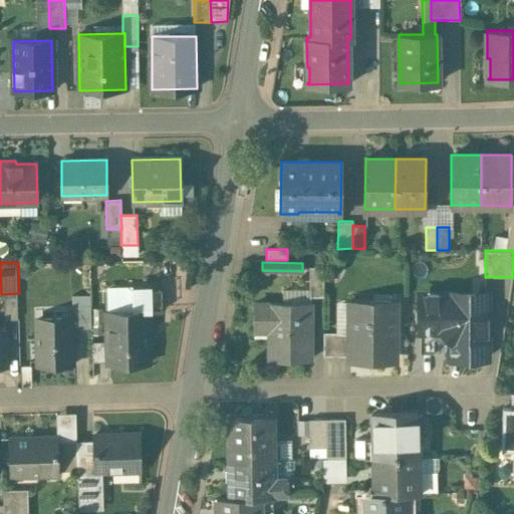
[(323,267),(309,267),(309,296),(323,297),(323,267)]
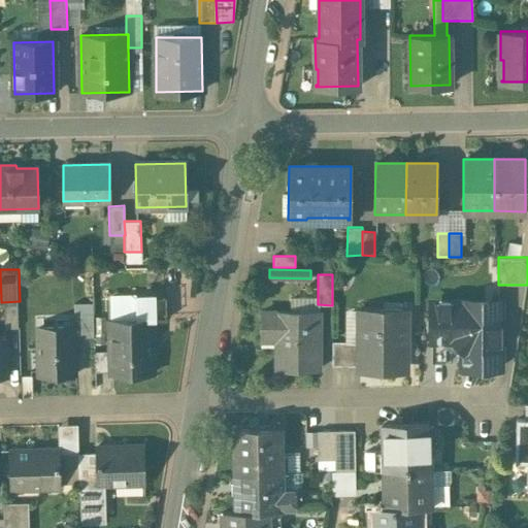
[(166,296),(135,297),(136,319),(151,319),(152,319),(166,319),(166,296)]
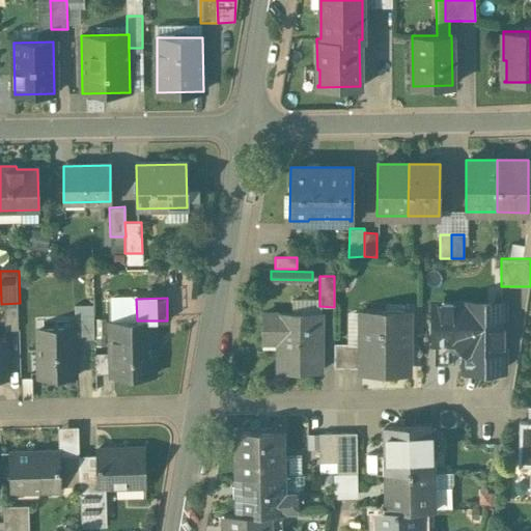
[(503,303),(435,303),(434,342),(448,342),(465,342),(465,369),(504,369),(503,303)]
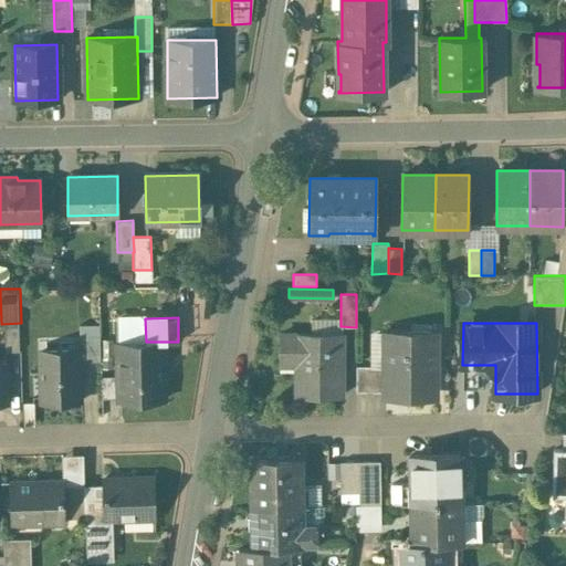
[(19,326),(6,326),(6,352),(19,352),(19,326)]
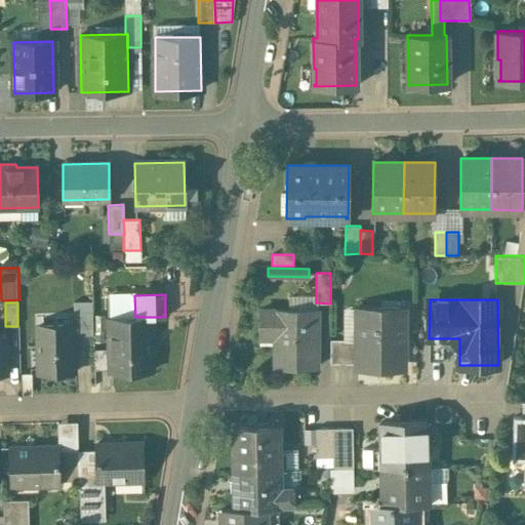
[(404,308),(357,307),(357,339),(356,364),(356,365),(404,365),(404,308)]
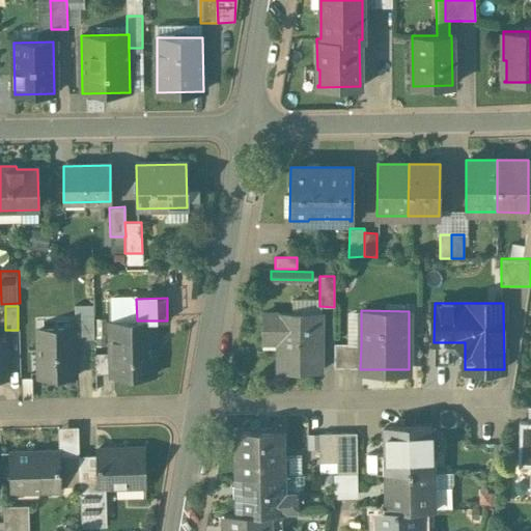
[(320,312),(279,312),(279,313),(262,313),(261,336),(279,336),(278,370),(319,371),(320,312)]
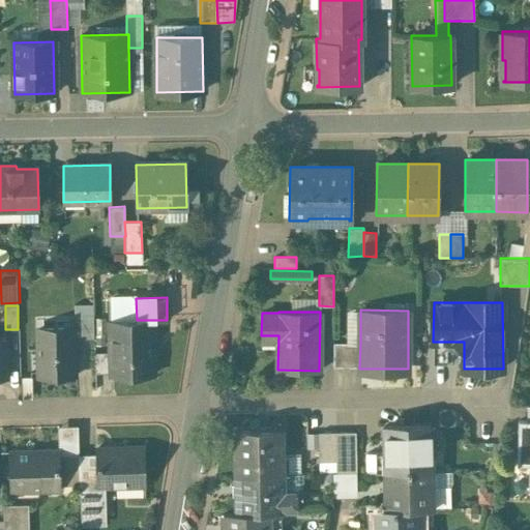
[(93,315),(75,316),(75,325),(76,325),(76,340),(93,340),(93,315)]
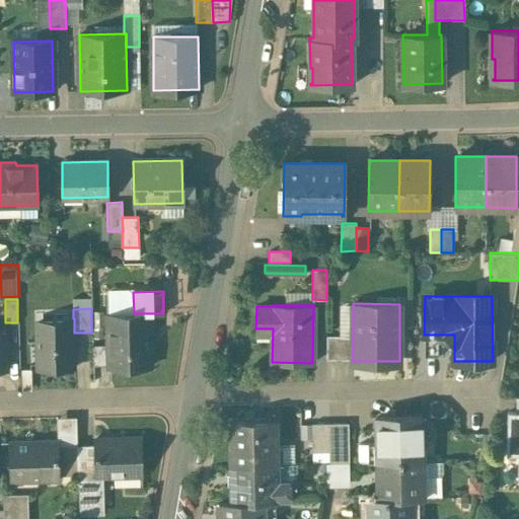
[(134,313),(107,314),(108,368),(150,367),(148,313),(134,313)]
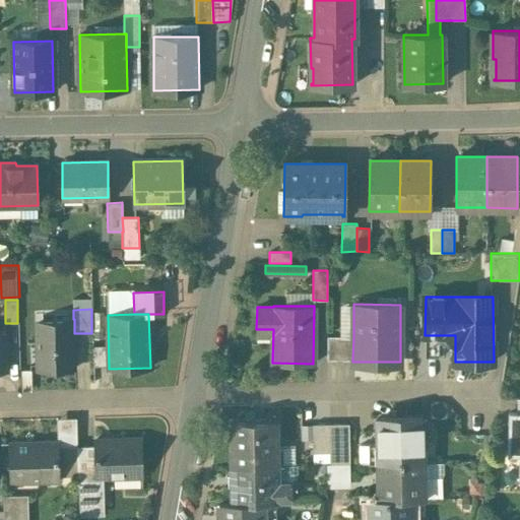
[(54,324),(34,325),(35,342),(38,342),(39,366),(55,365),(56,371),(72,370),(71,333),(74,333),(74,319),(73,319),(54,320),(54,324)]
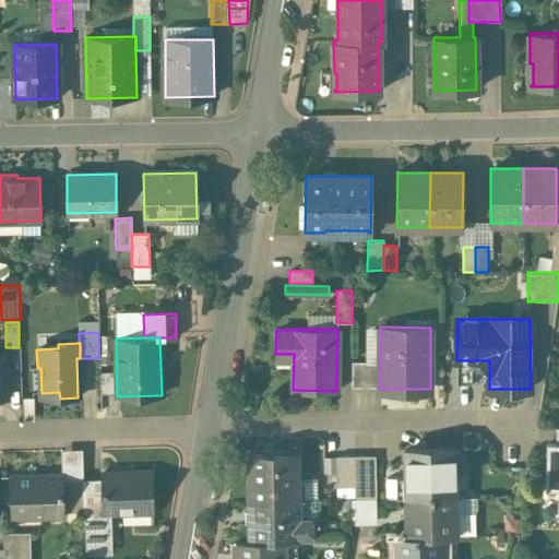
[(472,360),(456,360),(456,384),(472,384),(472,360)]
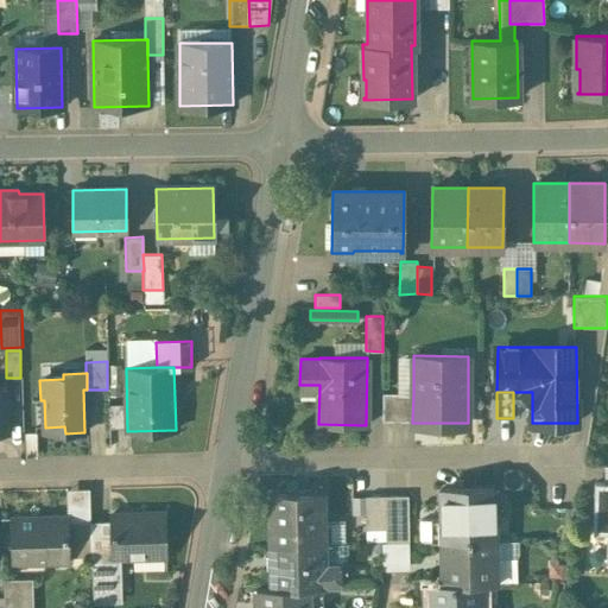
[(413,393),(382,393),(382,422),(412,422),(413,393)]
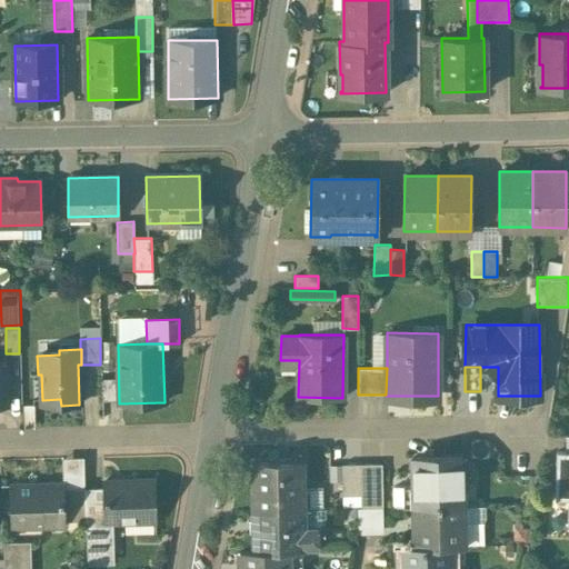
[(568,435),(566,436),(566,451),(557,451),(555,498),(568,498),(568,435)]
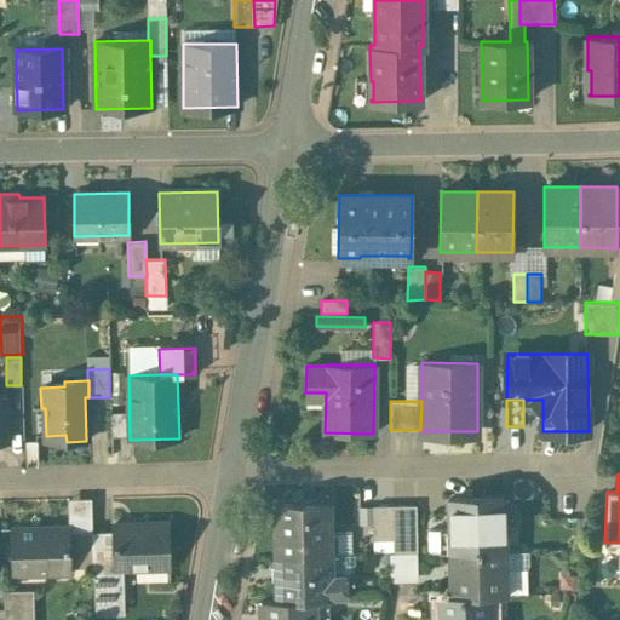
[(503,497),(449,498),(451,529),(451,552),(505,551),(503,497)]
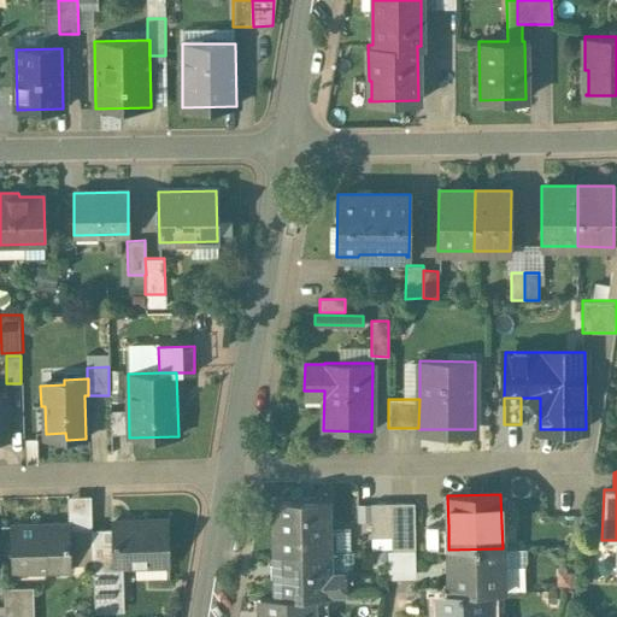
[(327,500),(274,501),(275,553),(328,552),(327,500)]
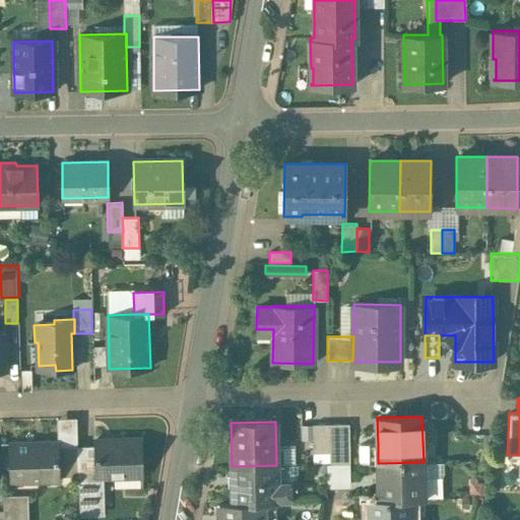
[(329,452),(328,424),(313,425),(313,453),(329,452)]
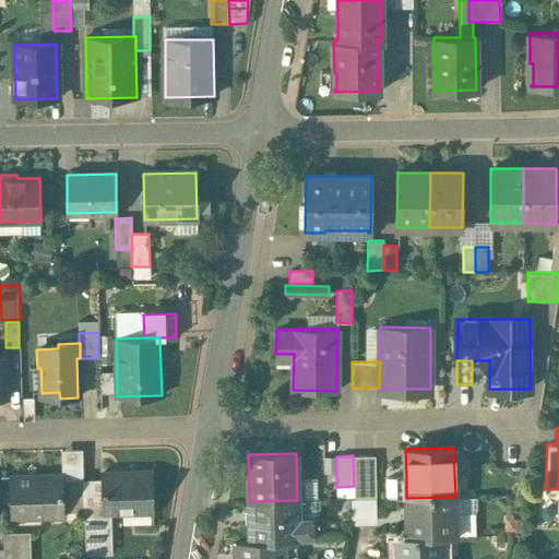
[(376,455),(353,455),(354,486),(376,486),(376,455)]
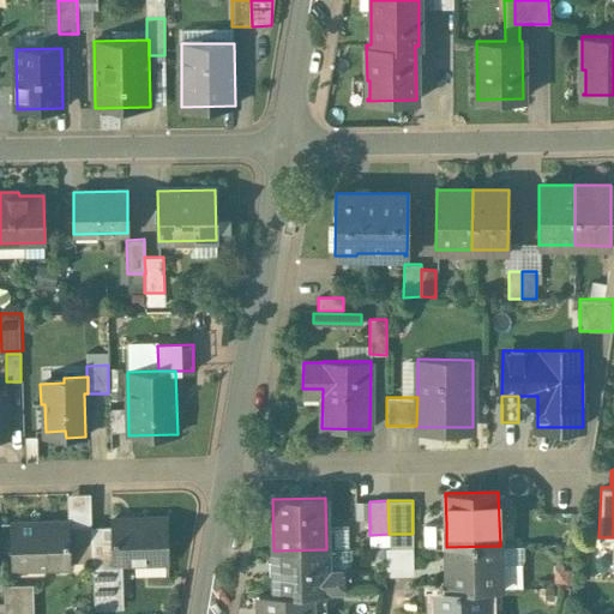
[(167,518),(110,519),(113,564),(168,561),(167,518)]
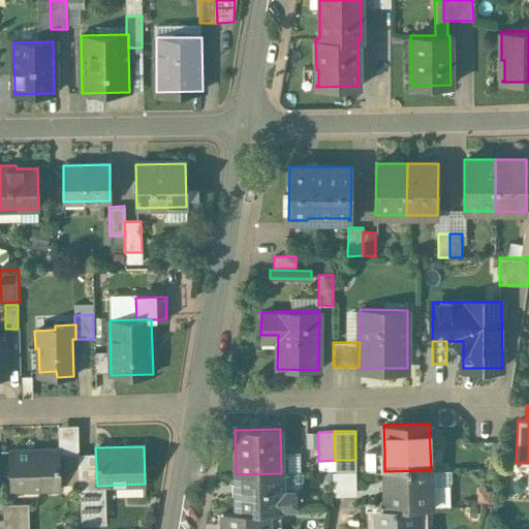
[(59,449),(13,450),(14,486),(31,486),(31,488),(60,487),(60,485),(59,455),(59,449)]
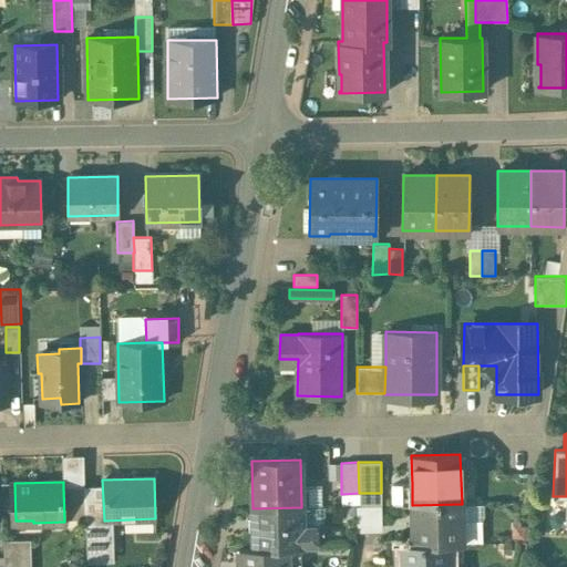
[(412,484),(392,485),(392,503),(392,505),(412,505),(412,484)]
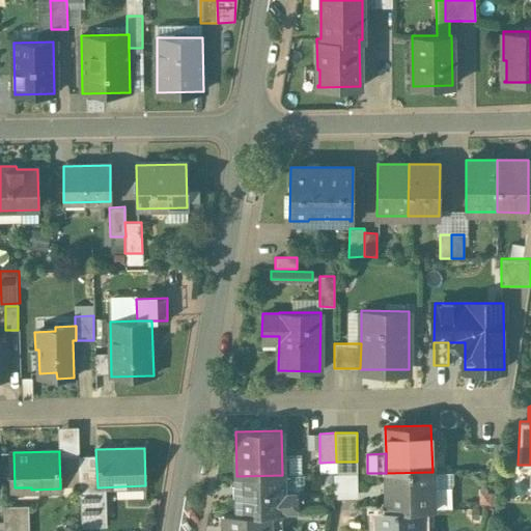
[(79,455),(59,456),(60,486),(80,485),(79,455)]
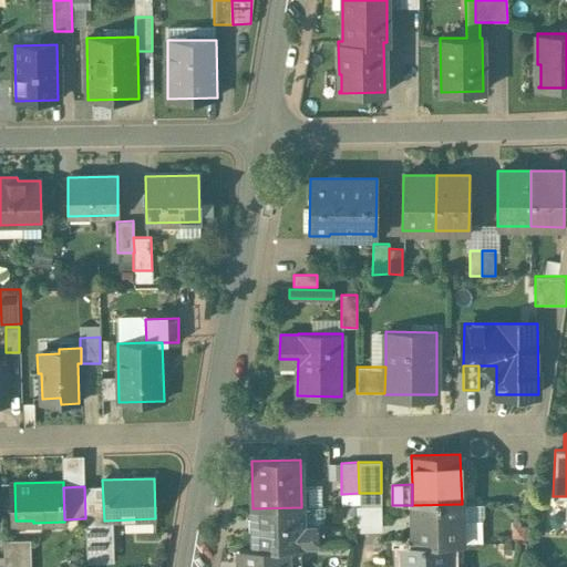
[(381,493),(359,493),(360,506),(381,505),(381,493)]
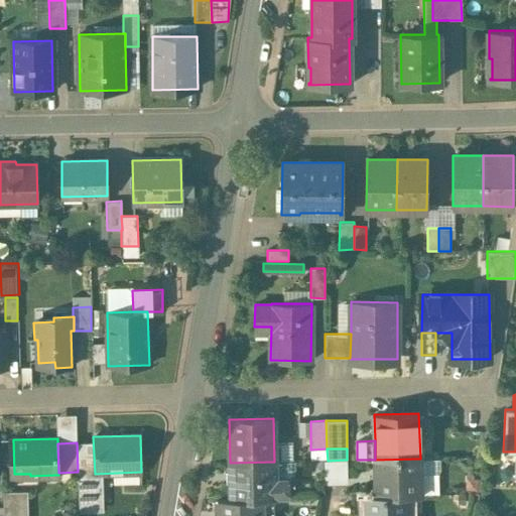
[(423,492),(440,492),(440,458),(423,458),(423,492)]
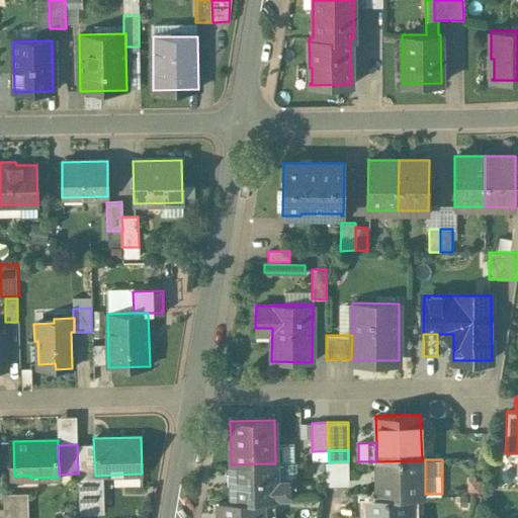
[(422,460),(376,461),(377,498),(410,497),(422,496),(422,460)]
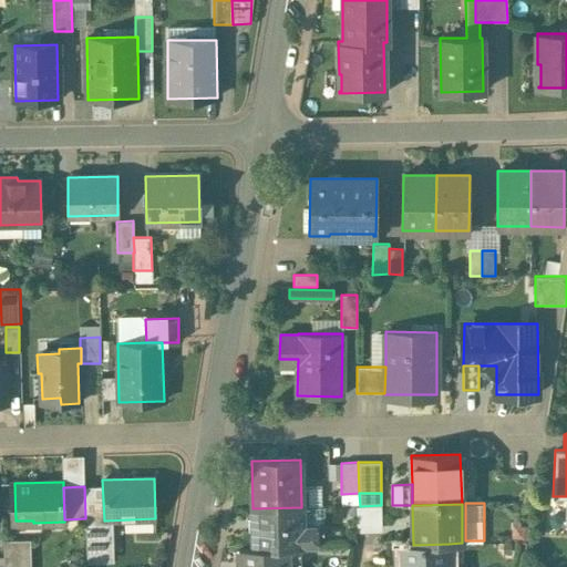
[(301,507),(253,508),(254,548),(287,547),(298,547),(302,547),(301,507)]
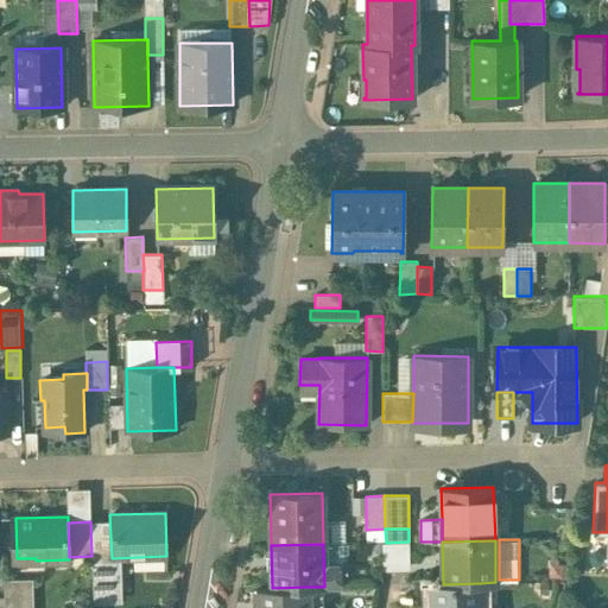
[(112,565),(92,567),(93,603),(114,603),(114,586),(112,586),(112,565)]
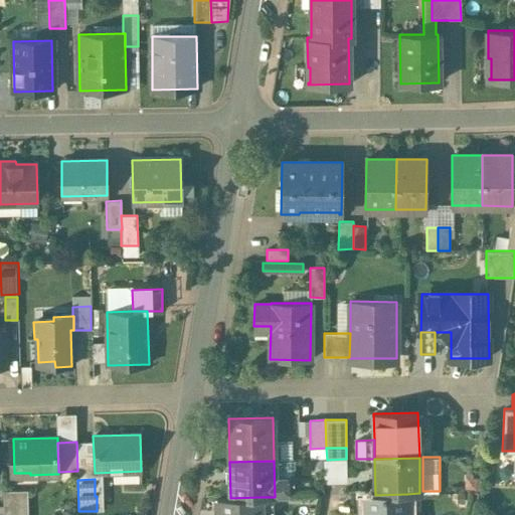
[(27,514),(26,490),(3,491),(3,496),(2,497),(3,514),(27,514)]
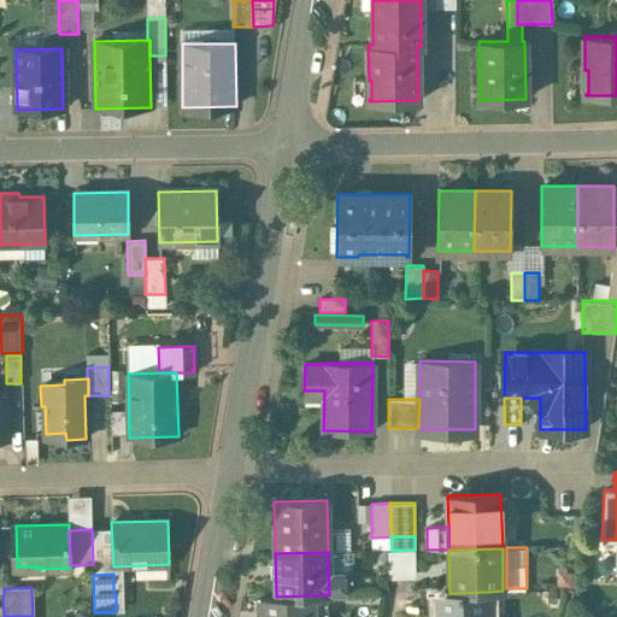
[(450,593),(435,593),(435,616),(489,616),(488,592),(450,593)]
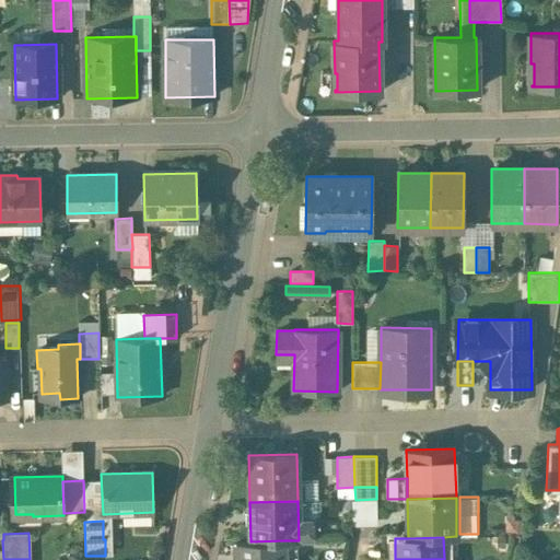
[(251,541),(240,541),(235,541),(235,559),(283,559),(283,540),(251,541)]
